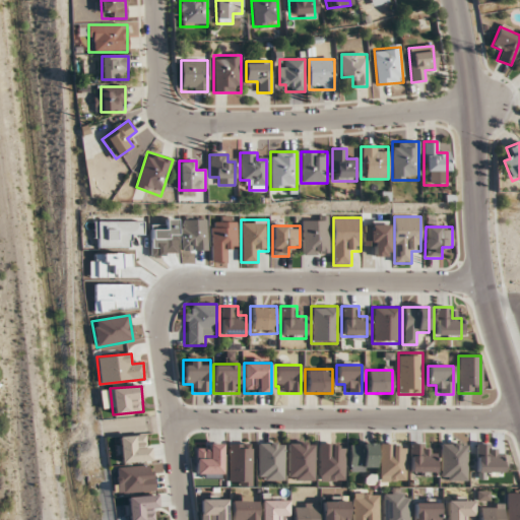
[(149,436),(119,436),(119,462),(149,462),(149,436)]
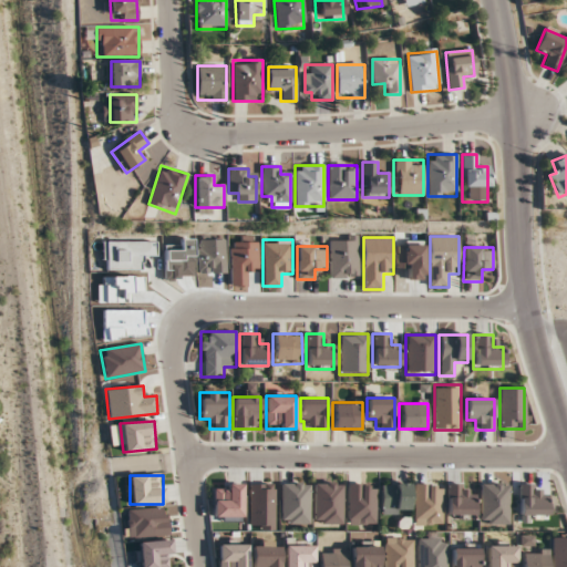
[(309,482),(281,482),(281,524),(309,524),(309,482)]
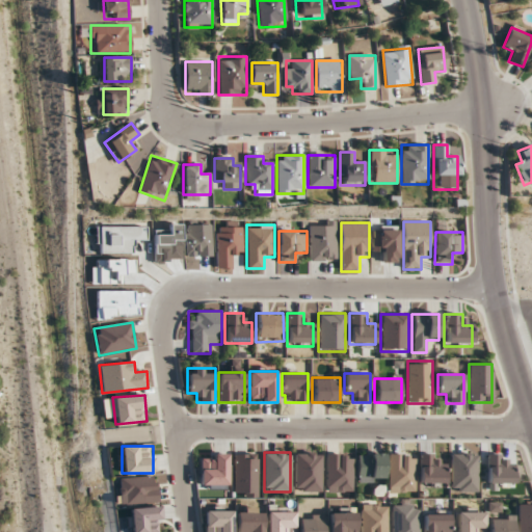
[(450,491),(478,491),(478,452),(450,452),(450,491)]
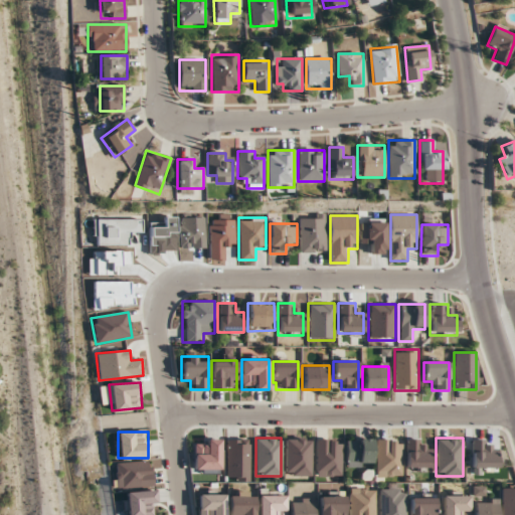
[(286,476),(311,476),(311,439),(286,439),(286,476)]
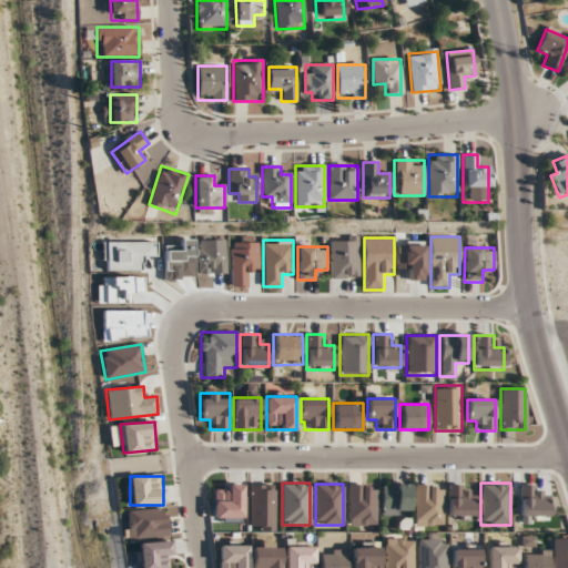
[(467,495),(467,484),(448,484),(448,517),(476,517),(476,495),(467,495)]
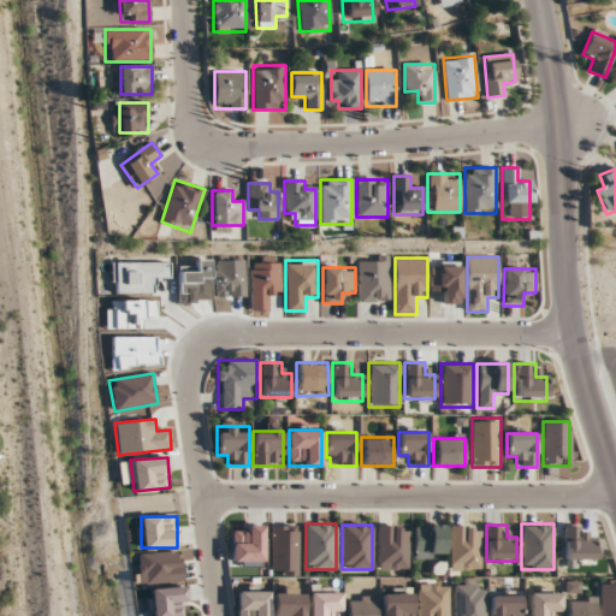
[(563,525),(563,561),(597,561),(597,537),(586,537),(586,525),(563,525)]
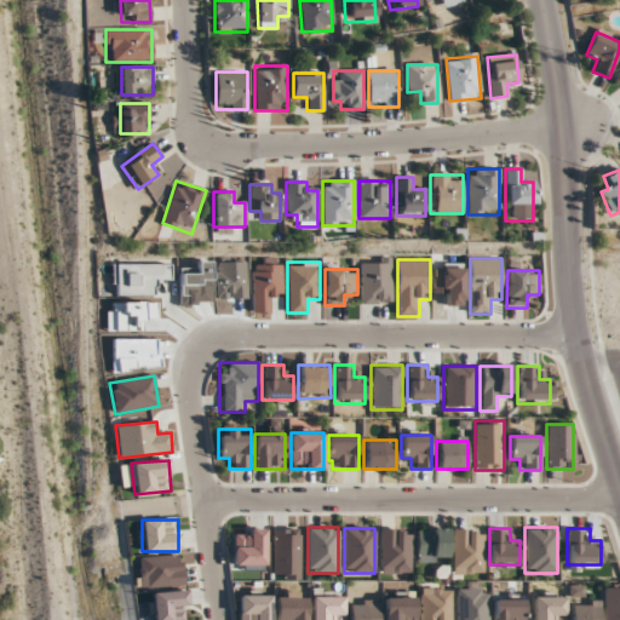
[(233,529),(233,570),(264,570),(264,529),(233,529)]
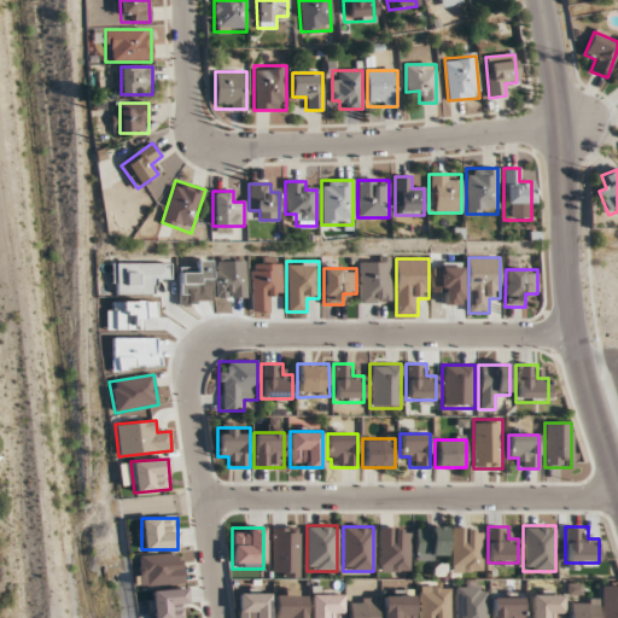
[(299,528),(272,528),(272,576),(299,576),(299,528)]
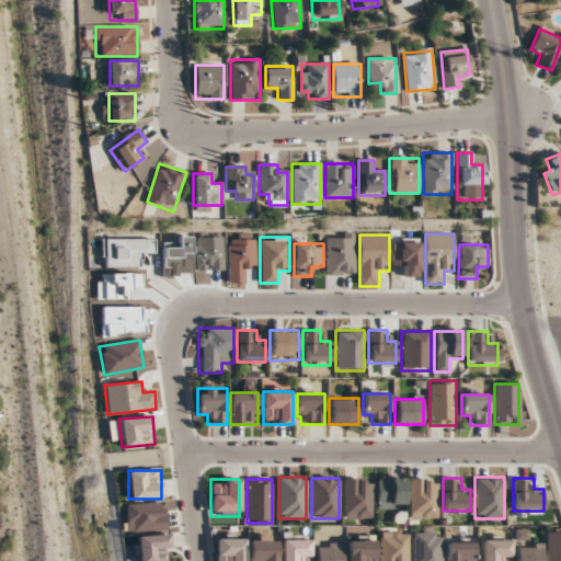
[(371,518),(371,479),(344,479),(344,518),(371,518)]
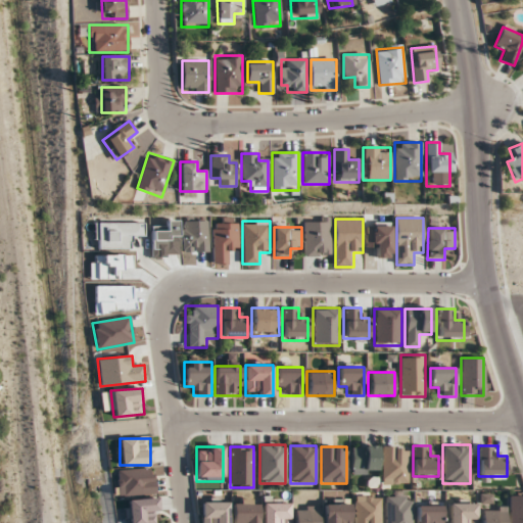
[(377,446),(351,446),(351,474),(377,474),(377,446)]
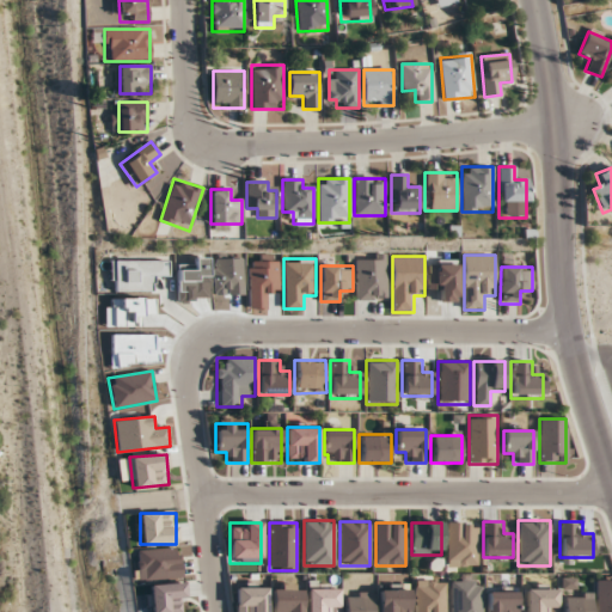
[(477,522),(447,522),(447,568),(477,568),(477,522)]
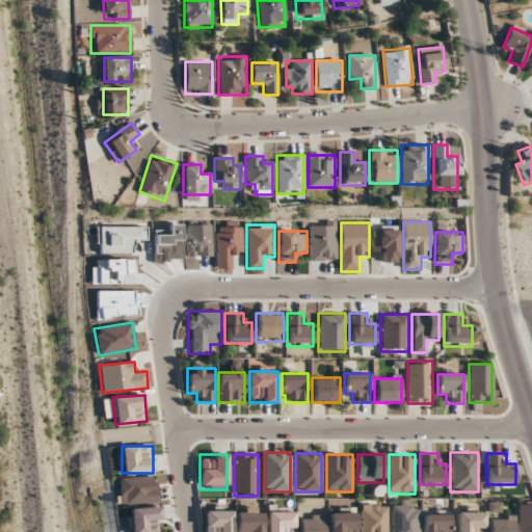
[(155,477),(118,478),(118,505),(156,503),(155,477)]
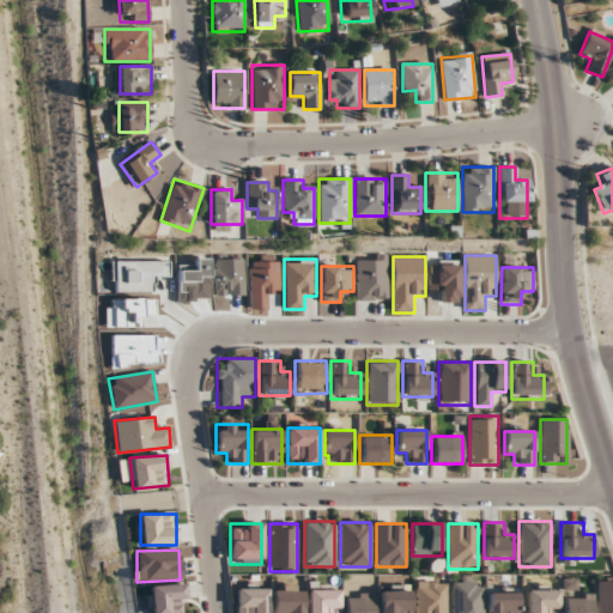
[(612,612),(612,580),(595,581),(596,594),(562,595),(562,612),(592,612),(612,612)]
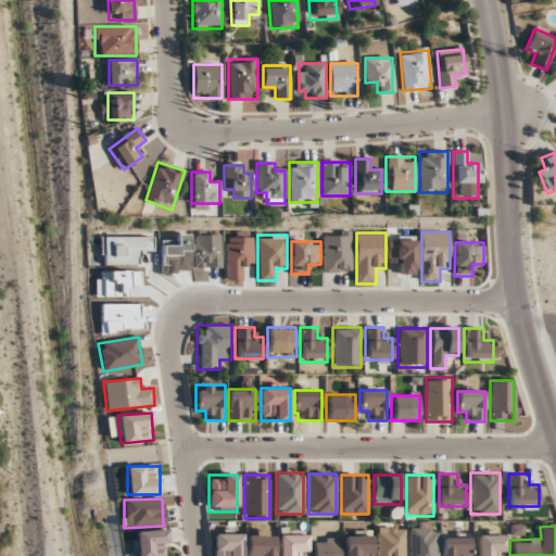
[(405,555),(405,528),(377,528),(376,555),(405,555)]
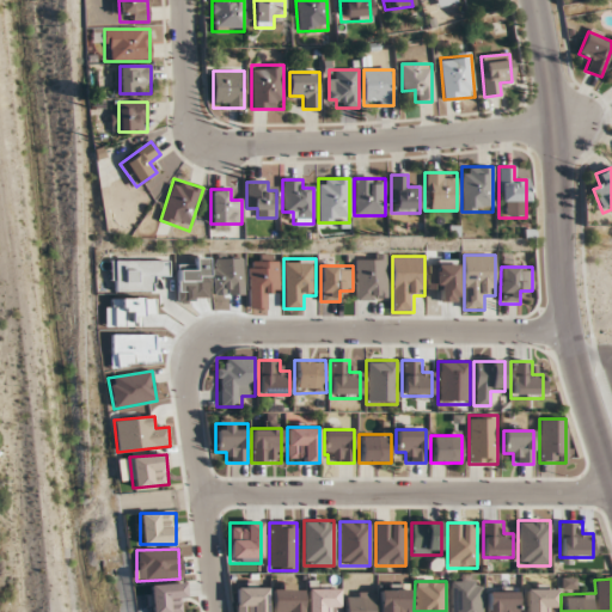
[(482,611),(482,581),(451,581),(450,611),(482,611)]
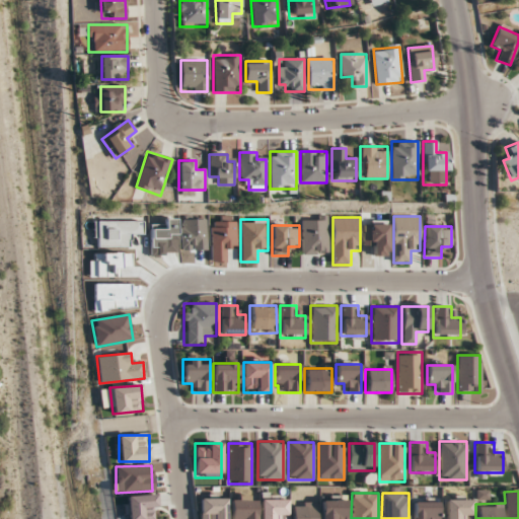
[(155,518),(155,496),(127,496),(127,518),(155,518)]
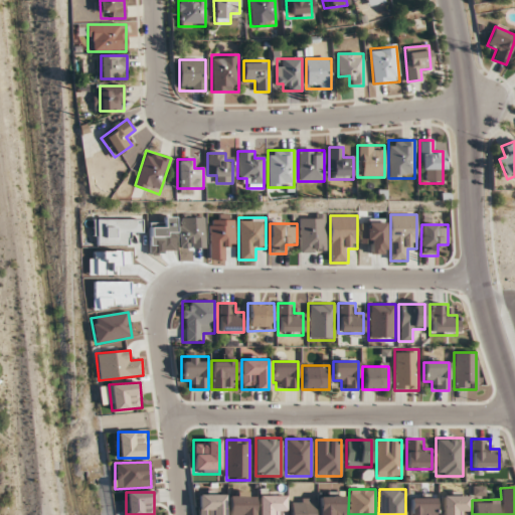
[(223,514),(224,494),(198,494),(198,514),(223,514)]
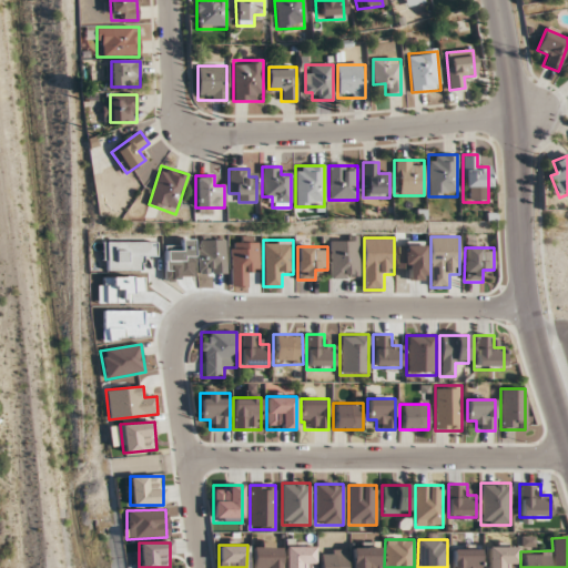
[(280,567),(281,545),(253,545),(252,567),(280,567)]
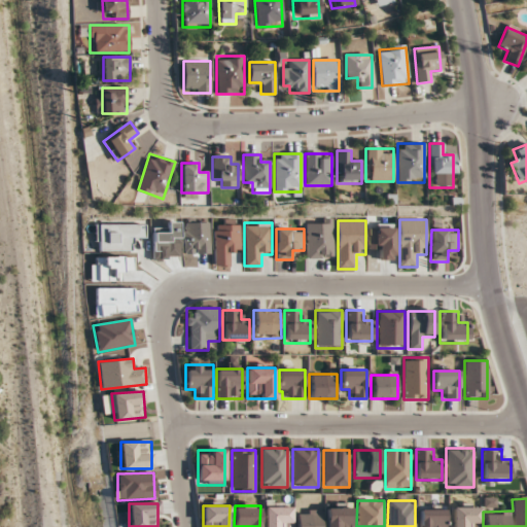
[(265,526),(290,526),(290,505),(265,505),(265,526)]
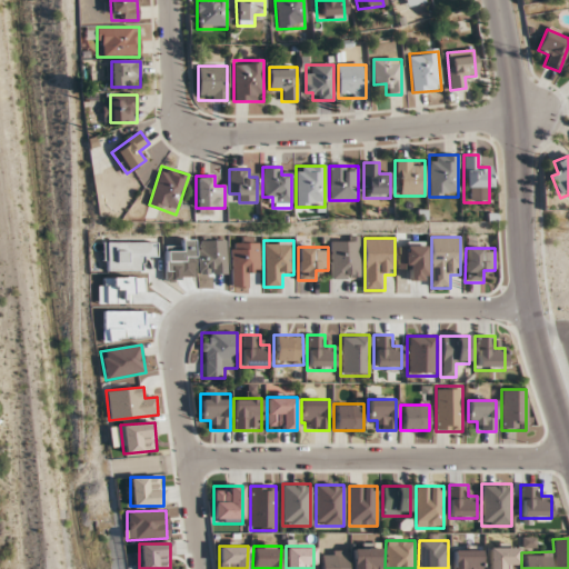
[(487,568),(517,568),(517,546),(488,546),(487,568)]
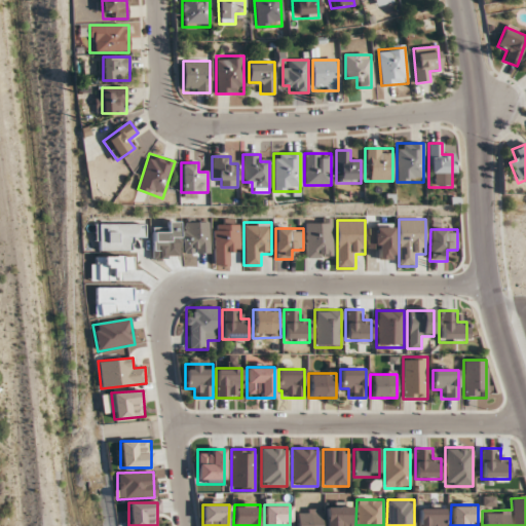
[(326,525),(352,525),(353,506),(326,506),(326,525)]
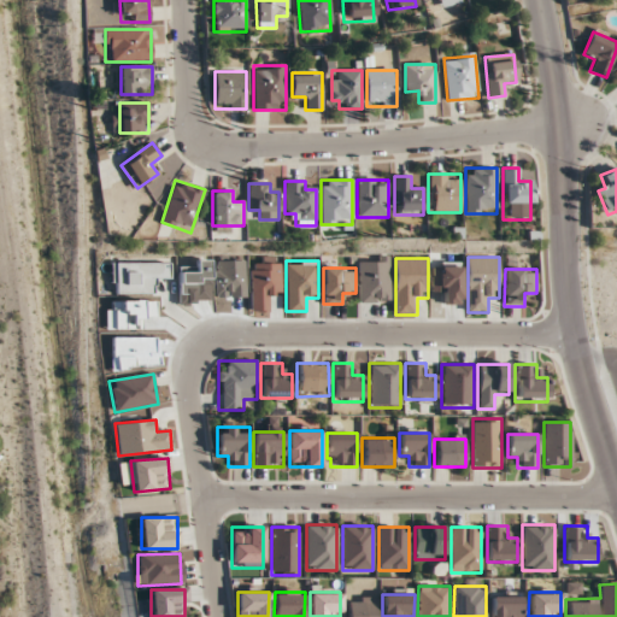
[(522,616),(522,597),(491,597),(489,616),(522,616)]
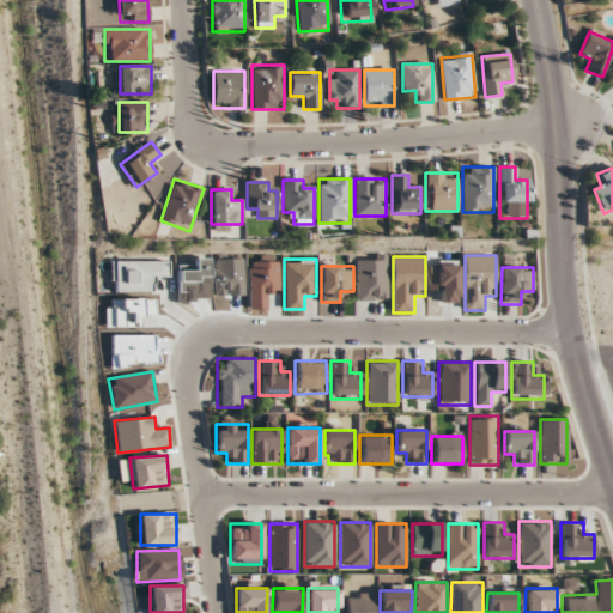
[(374,612),(375,594),(344,594),(344,612),(374,612)]
